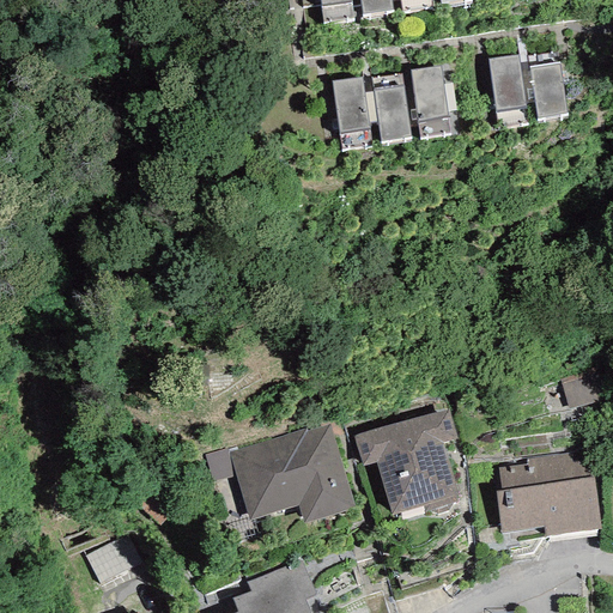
[(350,0),(319,0),(323,23),(353,18),(350,0)]
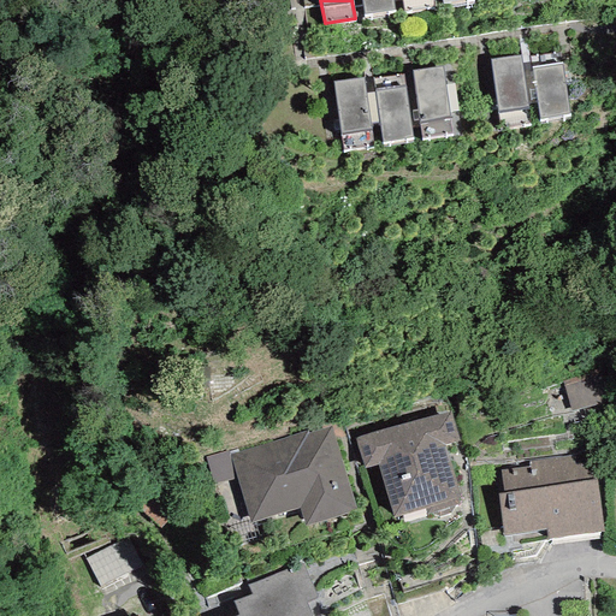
[(391,0),(361,0),(363,15),(394,10),(391,0)]
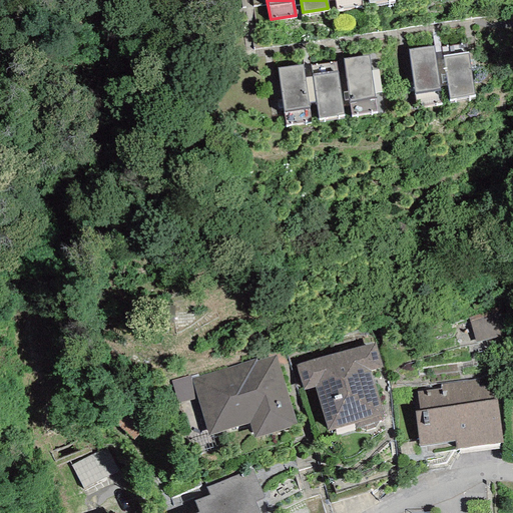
[(359,0),(334,0),(336,11),(361,7),(359,0)]
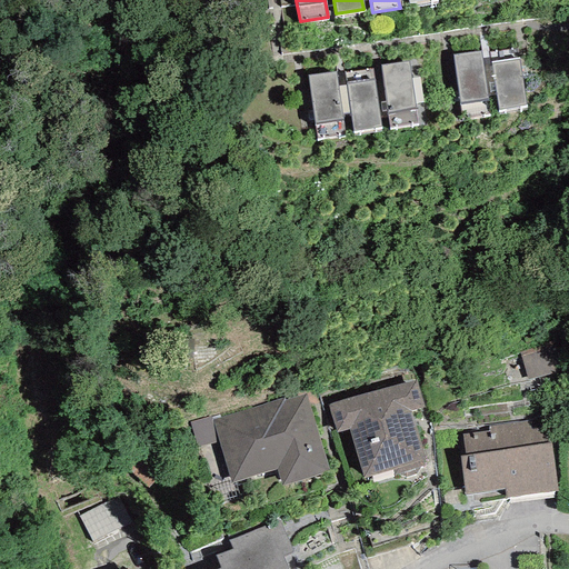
[(479,52),(452,55),(461,119),(489,115),(479,52)]
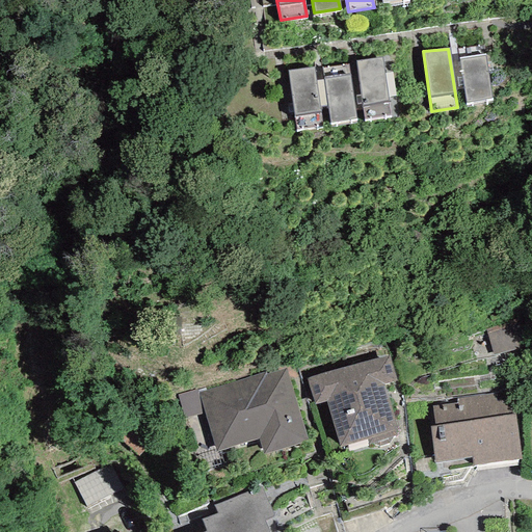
[(484,55),(458,58),(466,103),(493,99),(484,55)]
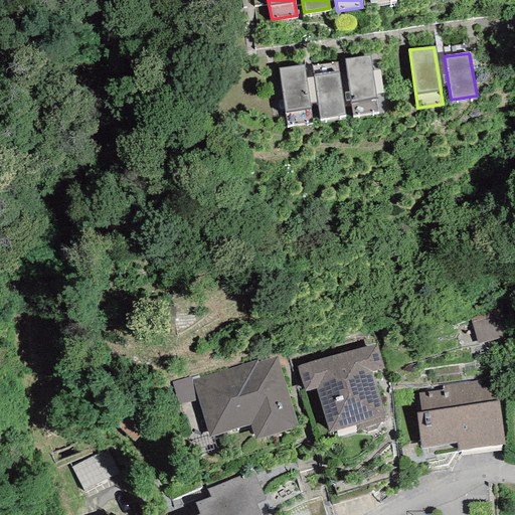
[(369,56),(344,58),(352,116),(377,113),(369,56)]
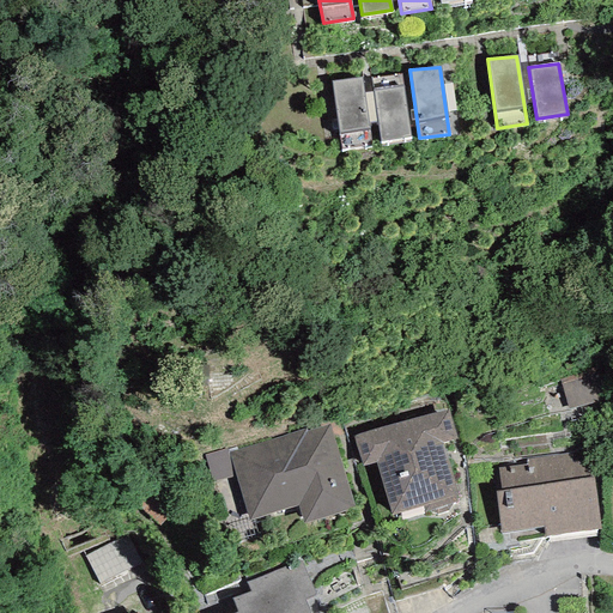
[(400,74),(371,79),(380,141),(410,138),(400,74)]
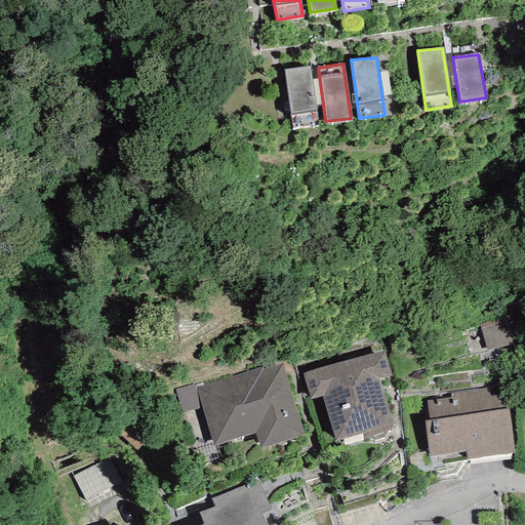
[(309,67),(284,70),(292,128),(318,125),(309,67)]
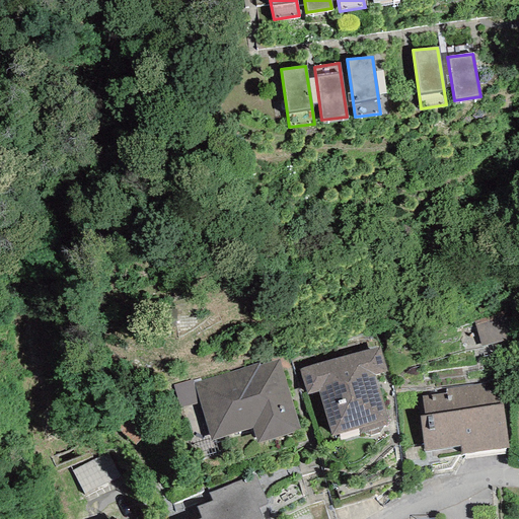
[(506,314),(474,322),(480,347),(512,339),(506,314)]
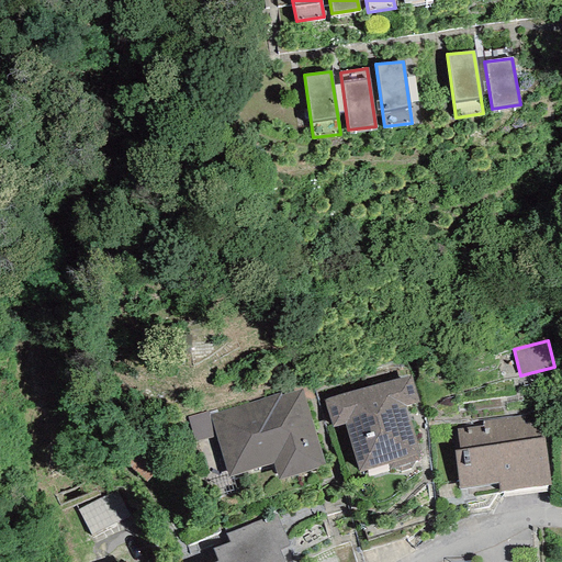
[(344,424),(359,472),(388,464),(389,470),(394,469),(400,472),(409,469),(414,461),(418,460),(416,454),(419,452),(405,407),(419,403),(411,375),(324,400),(333,428),(344,424)]
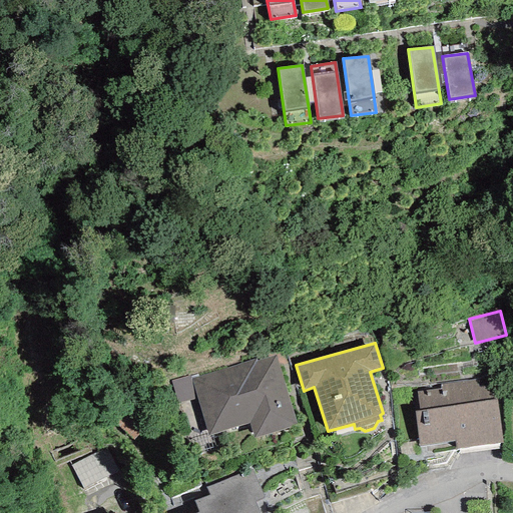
[(209,436),(248,424),(253,438),(297,425),(276,356),(258,361),(255,359),(191,379),(209,436)]
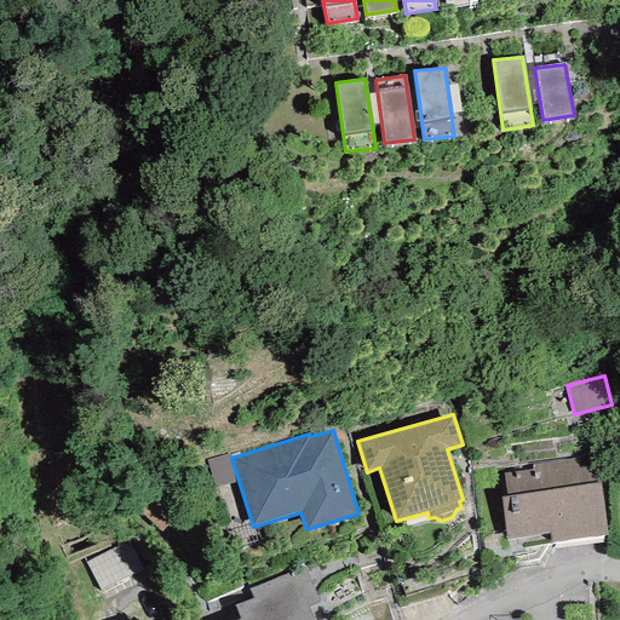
[(206,460),(214,487),(236,482),(229,454),(206,460)]
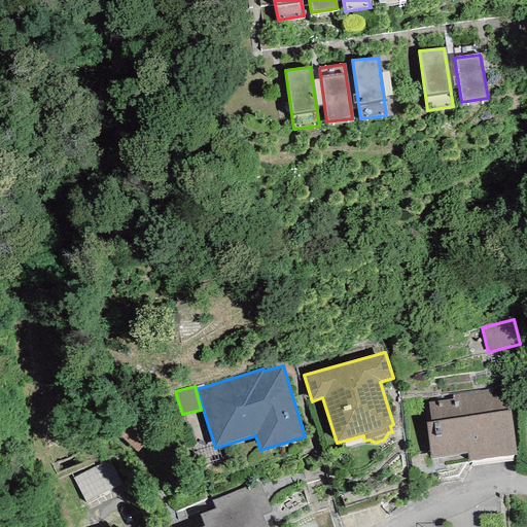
[(430,459),(466,453),(468,461),(517,454),(507,387),(452,395),(453,399),(428,402),(430,422),(426,423),(430,459)]
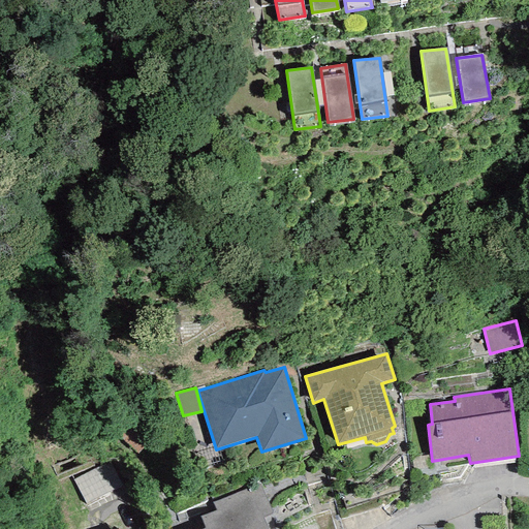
[(118,436),(139,455),(156,434),(134,416),(118,436)]
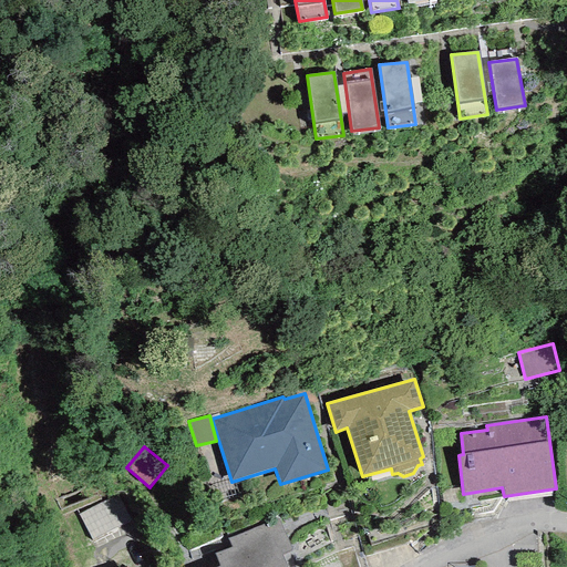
[(80,514),(92,539),(129,522),(115,496),(80,514)]
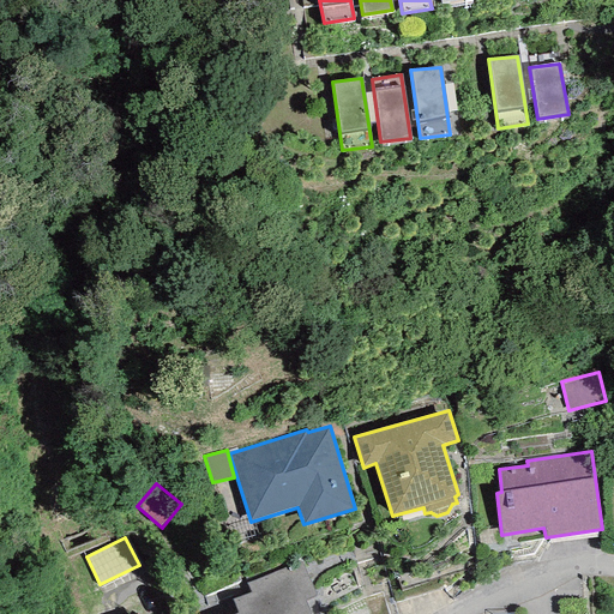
[(238,613),(235,613),(309,613),(305,601),(315,596),(301,561),(247,583),(250,593),(232,600),(238,613)]
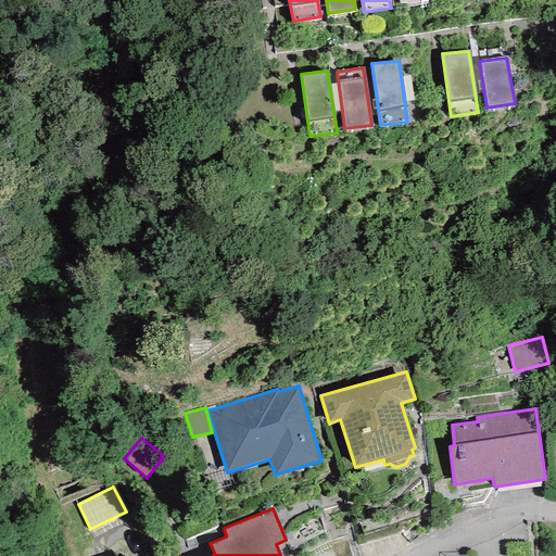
All buildings are outlined.
